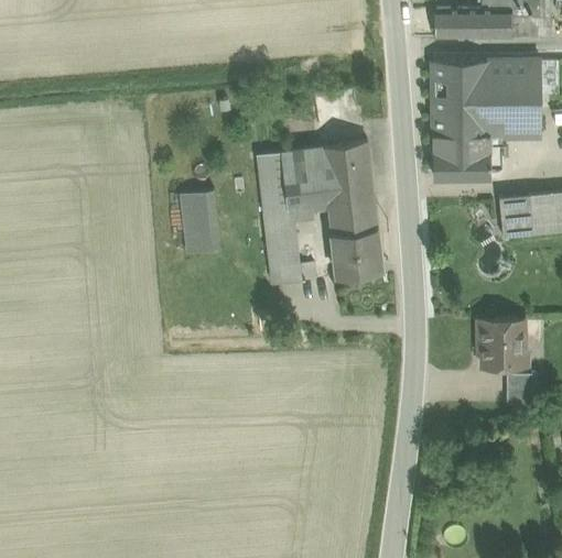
[(481,0),(482,12),(435,13),(435,12),(434,12),(434,40),(435,40),(512,39),(512,12),(517,12),(517,0),(481,0)]
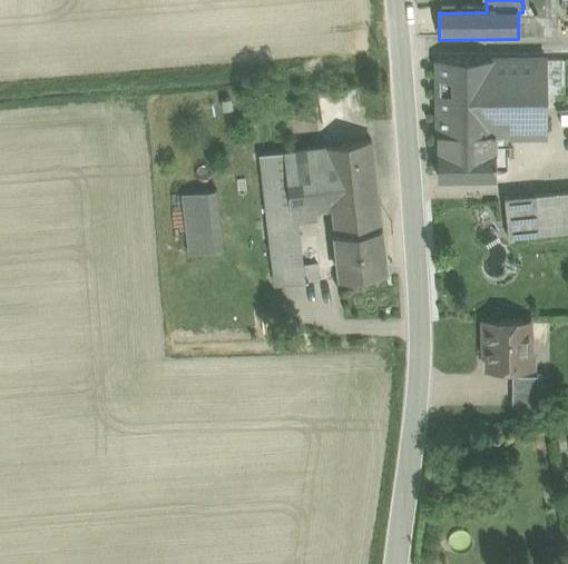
[(555,21),(554,0),(522,0),(522,12),(518,12),(518,39),(556,38),(555,21)]
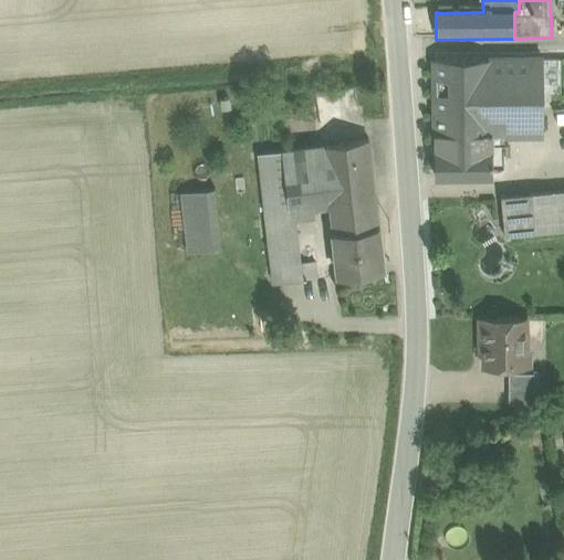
[(542,62),(434,63),(435,137),(482,138),(540,139),(542,62)]
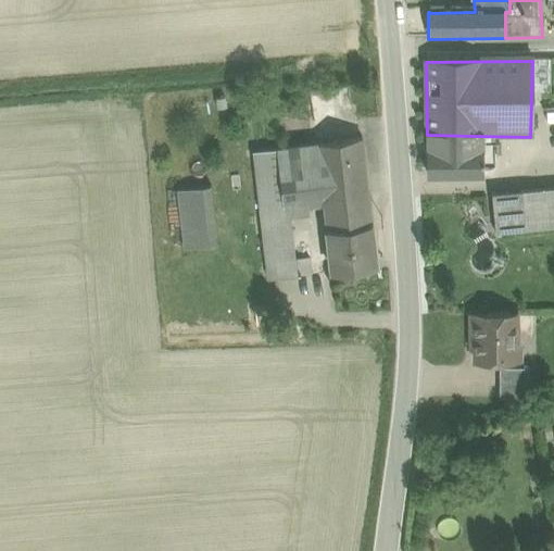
[(474,136),(427,135),(427,154),(425,154),(425,177),(480,175),(479,153),(473,153),(474,136)]
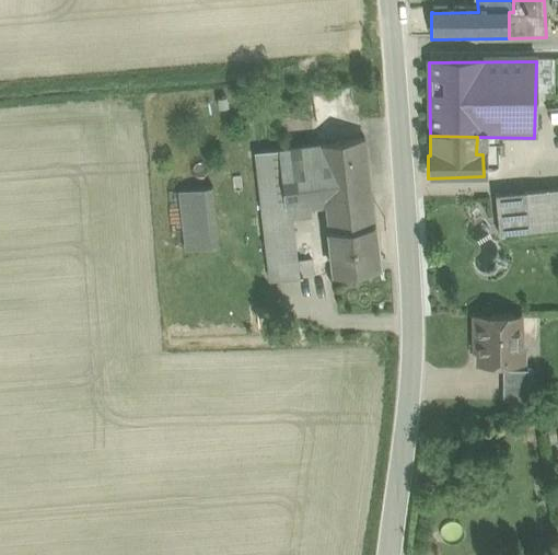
[(360,143),(255,154),(260,210),(292,207),(324,204),(327,235),(370,231),(360,143)]
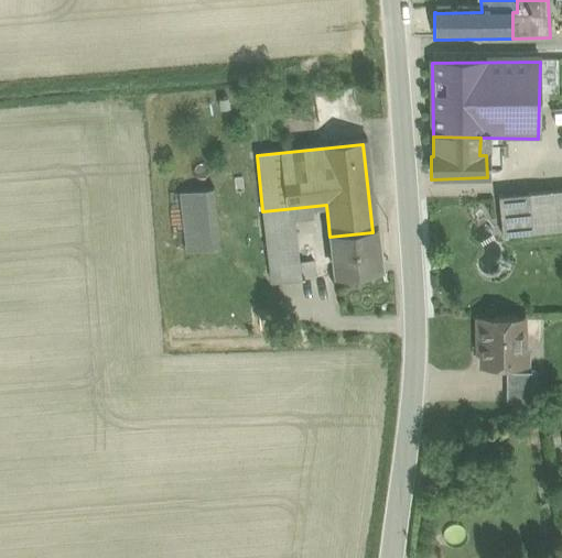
[(561,193),(533,195),(535,236),(561,232),(561,193)]
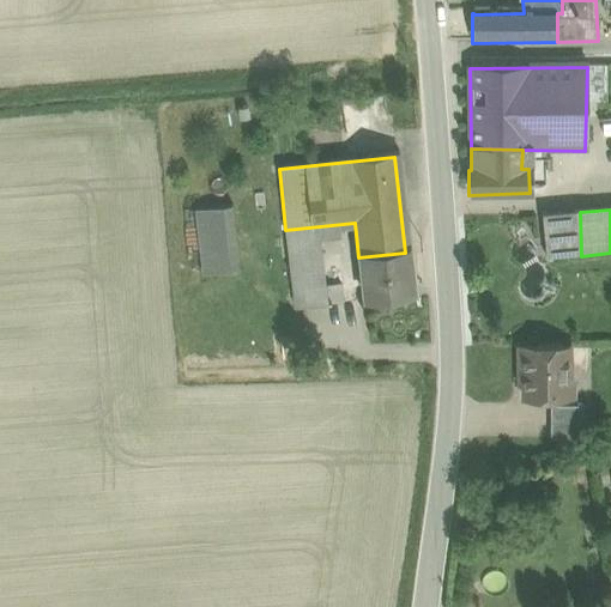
[(228,212),(192,217),(199,279),(235,274),(228,212)]
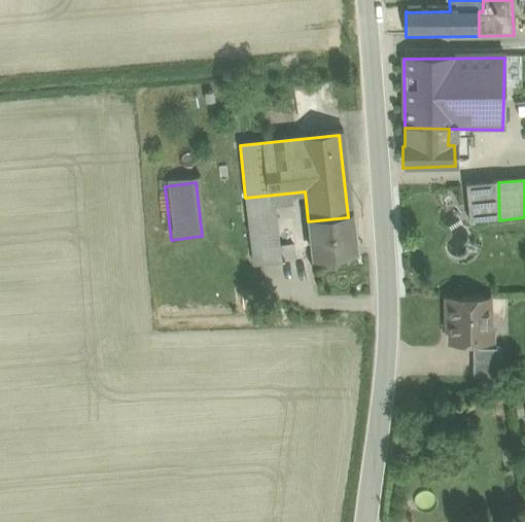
[(498,182),(469,185),(470,222),(499,220),(498,182)]
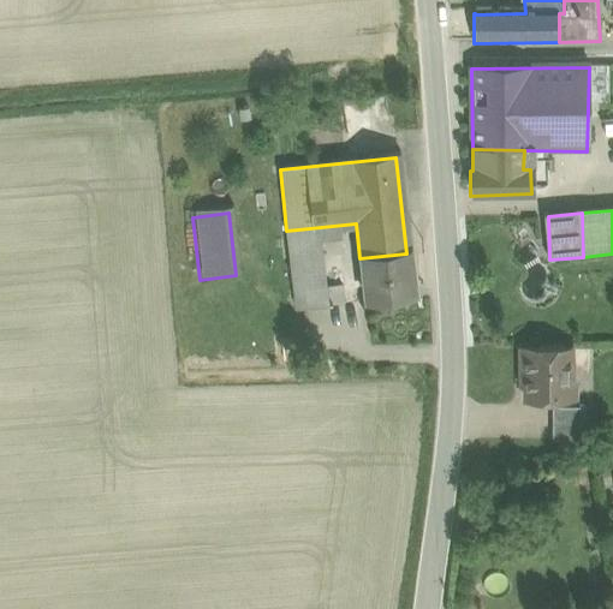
[(321,227),(286,231),(295,311),(329,308),(327,293),(321,227)]
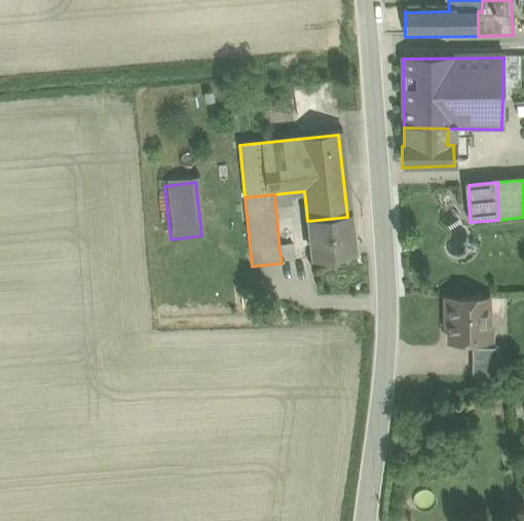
[(347,217),(307,221),(309,238),(307,238),(309,259),(350,253),(347,217)]
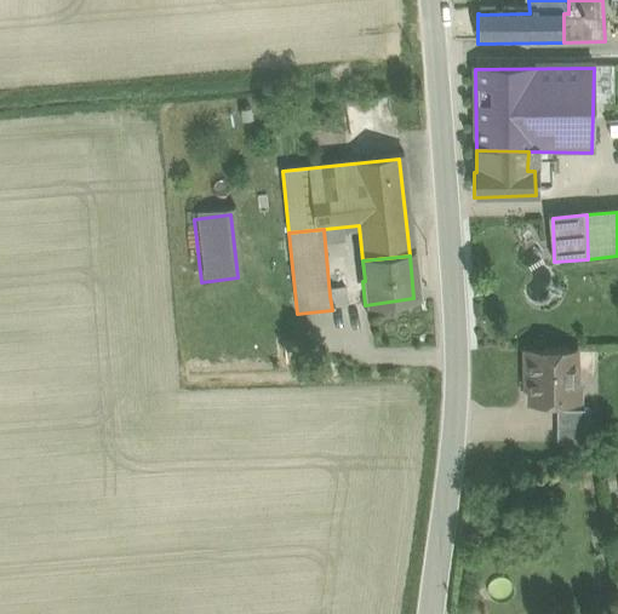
[(330,296),(332,310),(348,308),(347,293),(330,296)]
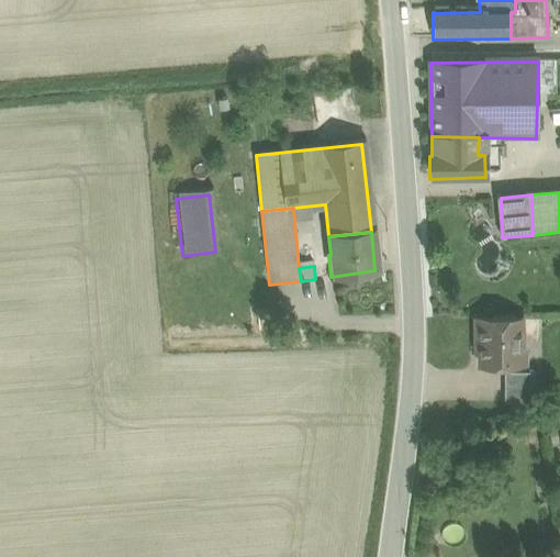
[(519,353),(519,321),(473,321),(473,343),(478,343),(478,369),(514,368),(514,353),(519,353)]
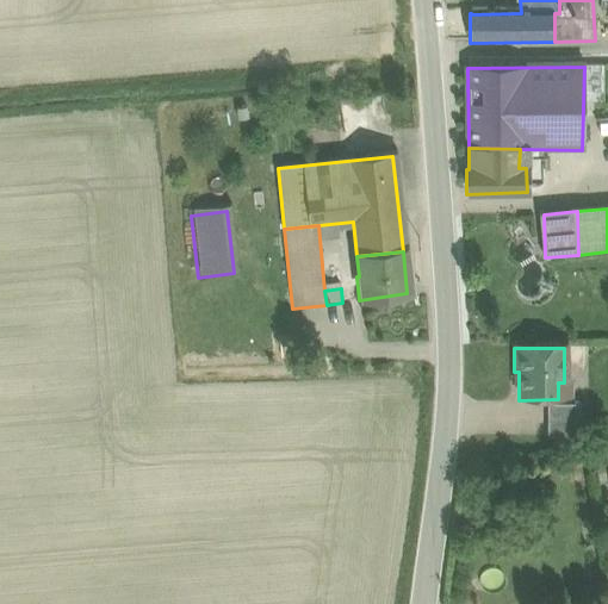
[(579,406),(545,406),(546,440),(579,440),(579,406)]
